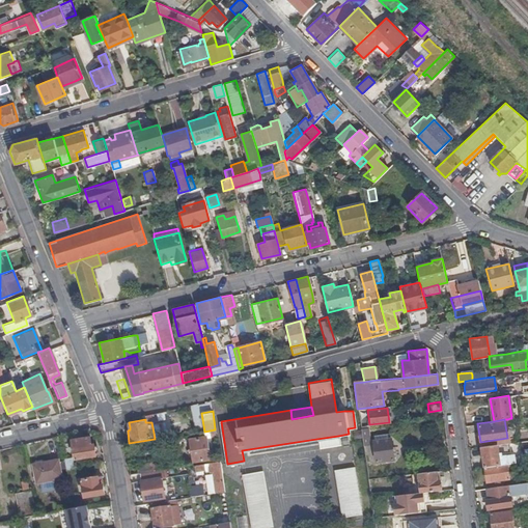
[(365,424),(359,425),(362,445),(368,444),(365,424)]
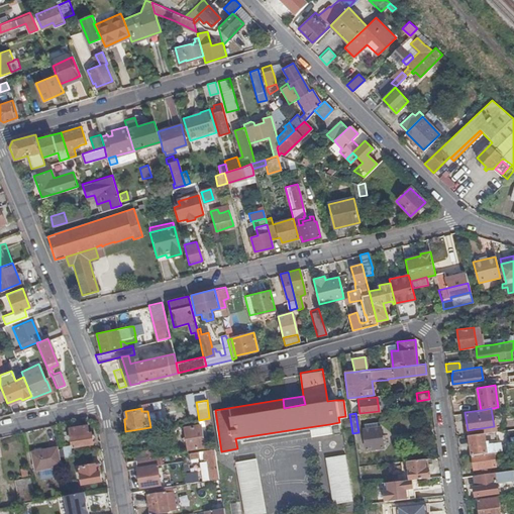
[(187,448),(204,445),(203,439),(207,438),(206,431),(205,430),(204,425),(201,425),(200,423),(184,426),(187,448)]
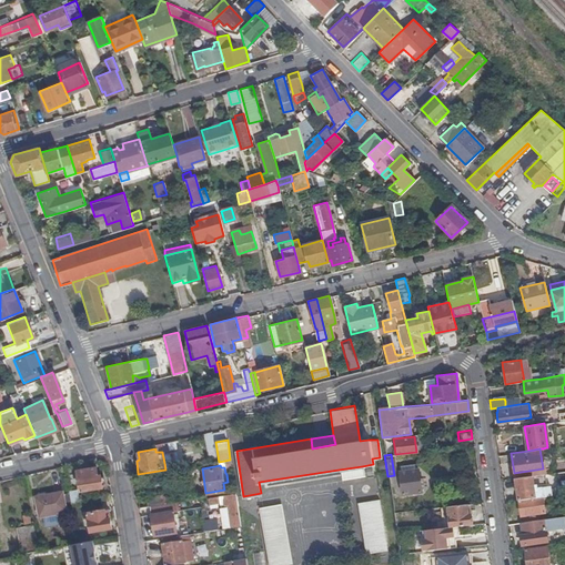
[(362,466),(339,470),(340,477),(363,474),(362,466)]
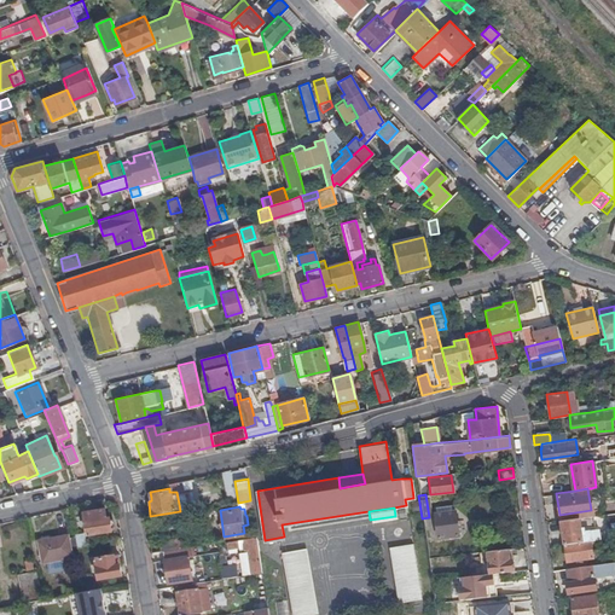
[(86,534),(109,529),(109,527),(111,527),(110,521),(108,520),(108,518),(104,518),(100,520),(98,510),(82,512),(86,534)]
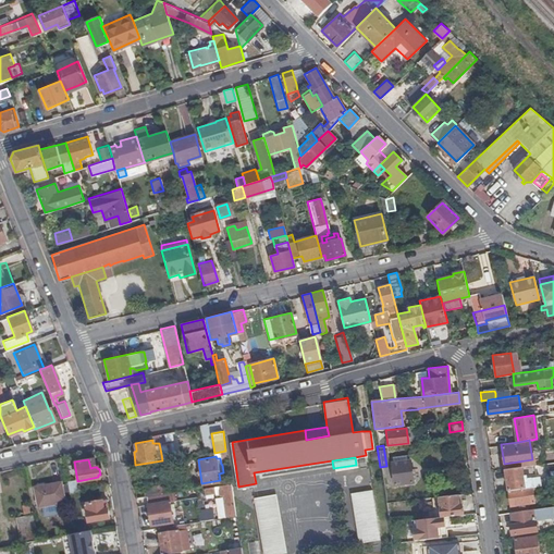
[(406,459),(392,462),(391,462),(394,484),(411,482),(408,459),(406,459)]
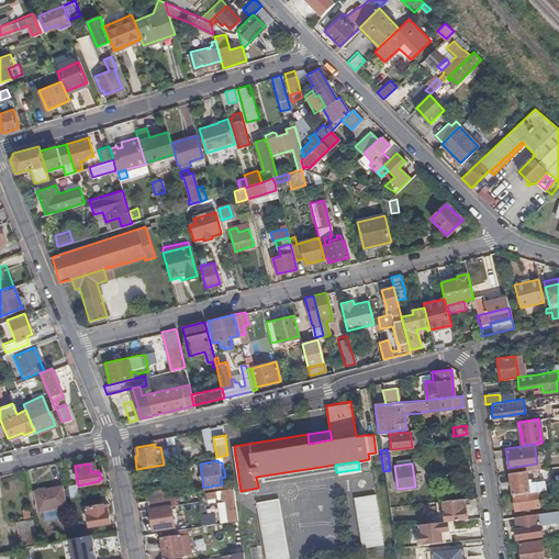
[(538,469),(526,470),(527,482),(540,480),(539,468),(538,469)]
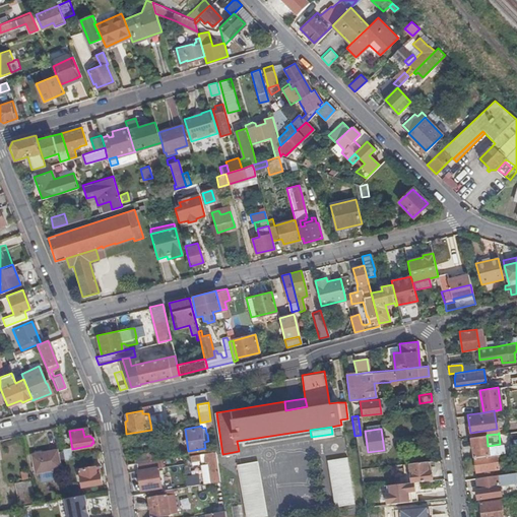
[(471,437),(473,457),(495,454),(496,454),(504,453),(503,444),(500,444),(488,446),(487,435),(471,437)]
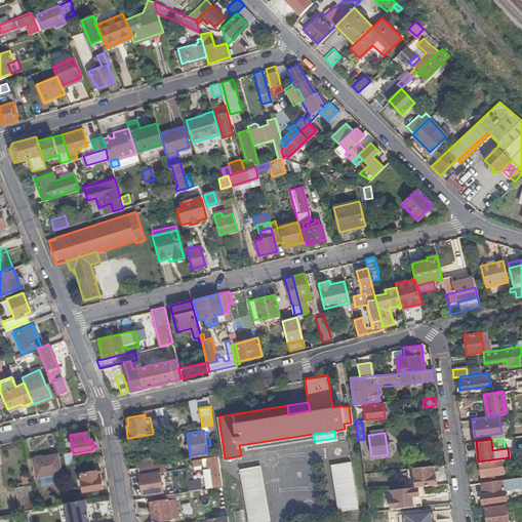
[(515,456),(521,454),(521,442),(513,444),(515,456)]
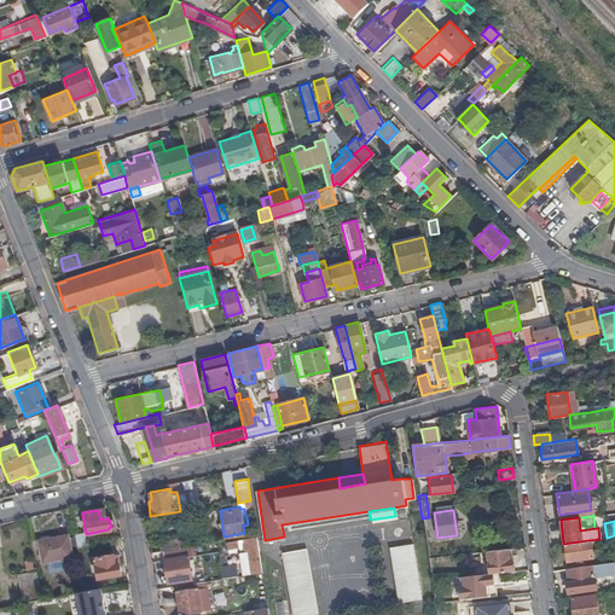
[(74,534),(76,547),(85,546),(82,533),(74,534)]
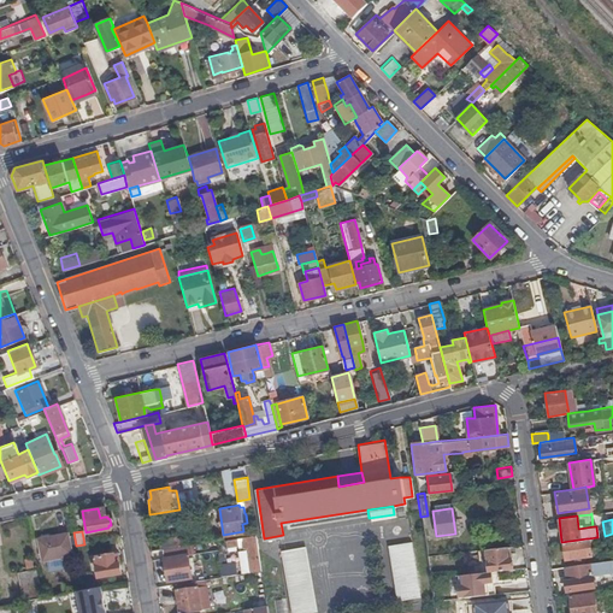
[(65,532),(36,538),(40,560),(45,559),(46,565),(60,563),(59,556),(70,554),(65,532)]
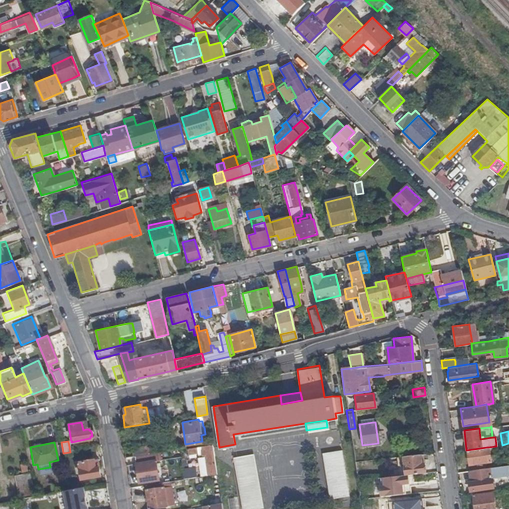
[(216,473),(212,443),(186,447),(187,453),(201,451),(202,454),(205,453),(205,455),(208,474),(216,473)]
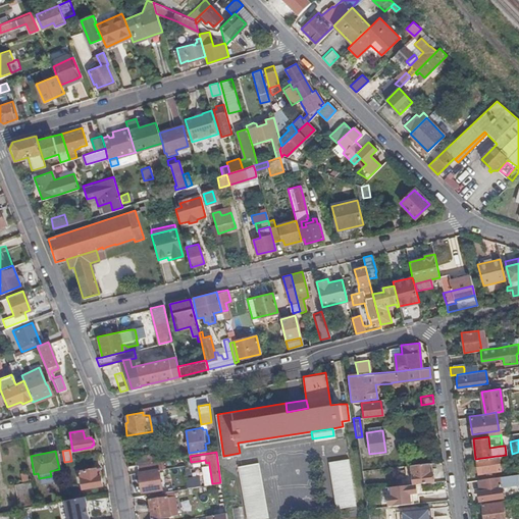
[(136,456),(137,464),(150,462),(149,454),(136,456)]
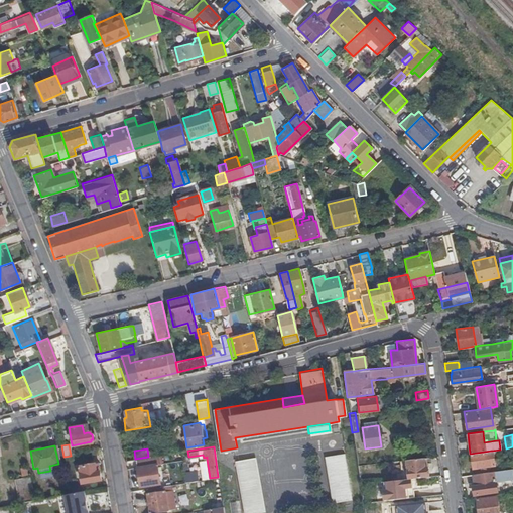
[(491,451),(470,454),(473,468),(494,465),(492,455),(492,451),(491,451)]
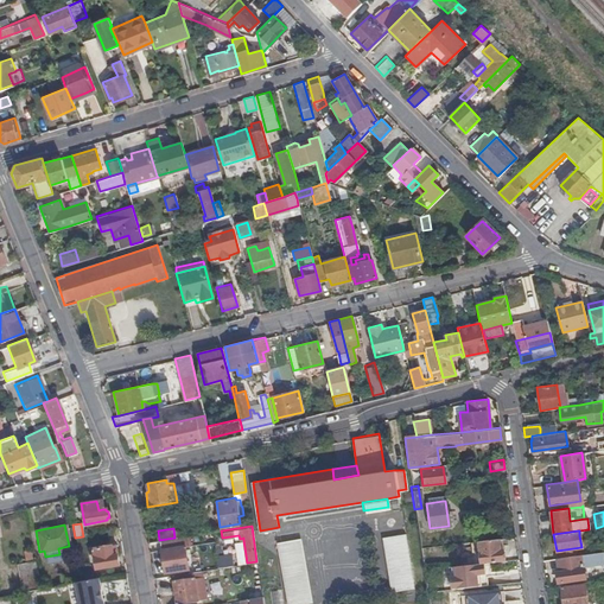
[(405,532),(381,535),(390,590),(413,586),(405,532)]
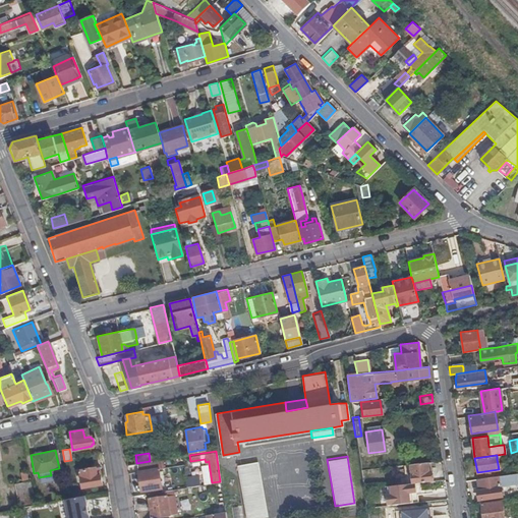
[(150,461),(136,463),(140,491),(161,487),(161,491),(165,490),(172,488),(171,483),(160,484),(160,482),(164,482),(163,474),(159,474),(158,468),(163,467),(162,459),(150,461)]
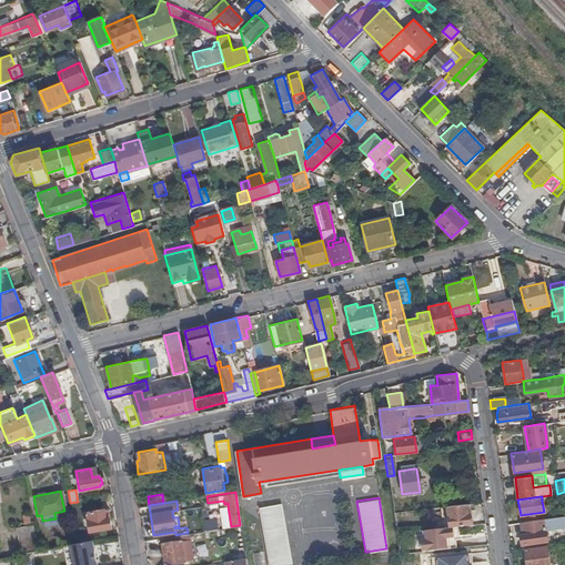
[(270,564),(272,564),(291,562),(281,503),(261,507),(270,564)]
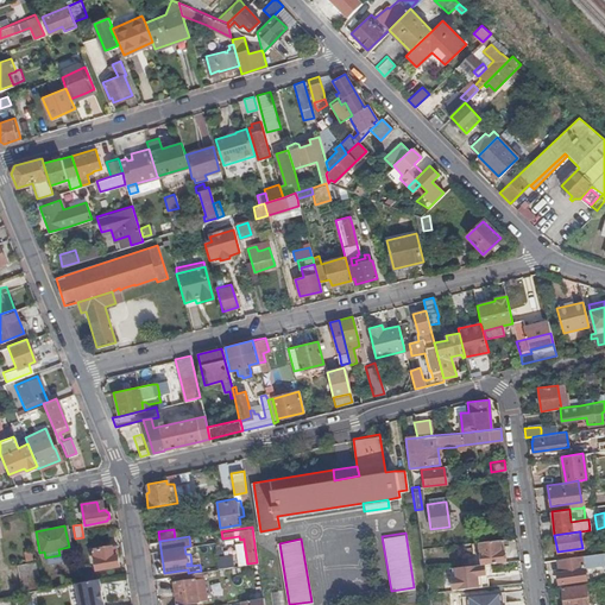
[(499,539),(480,541),(481,563),(491,562),(505,561),(504,550),(500,550),(499,539)]
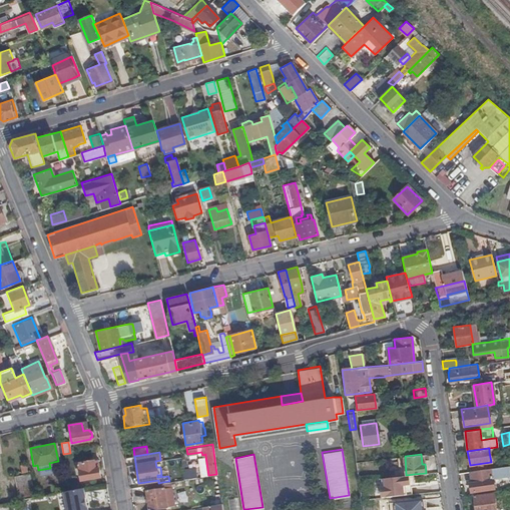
[(208,475),(205,456),(197,457),(200,476),(208,475)]
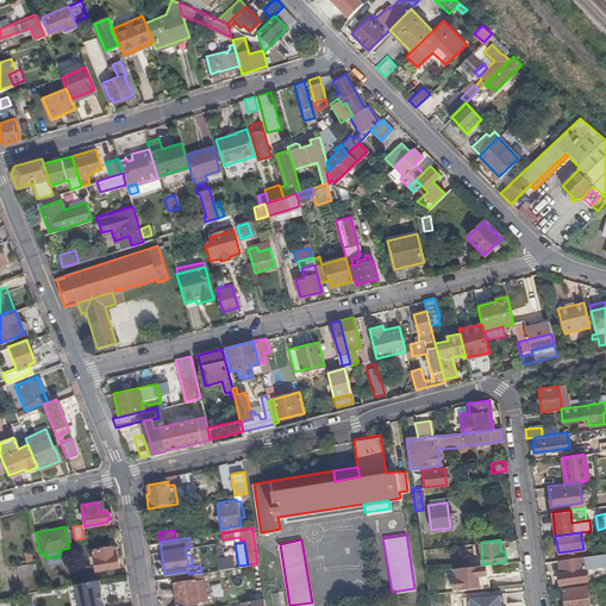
[(594,554),(605,551),(605,544),(593,547),(594,554)]
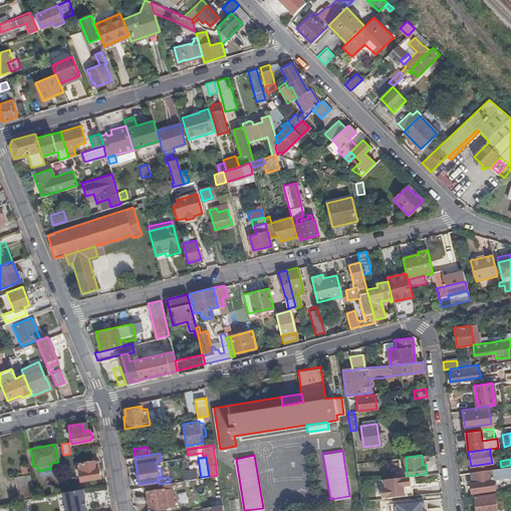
[(92,461),(77,464),(80,480),(98,477),(97,468),(94,469),(92,461)]
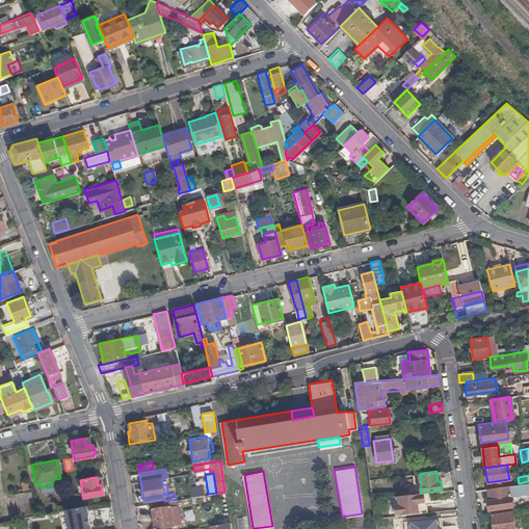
[(190,487),(191,497),(204,495),(203,485),(190,487)]
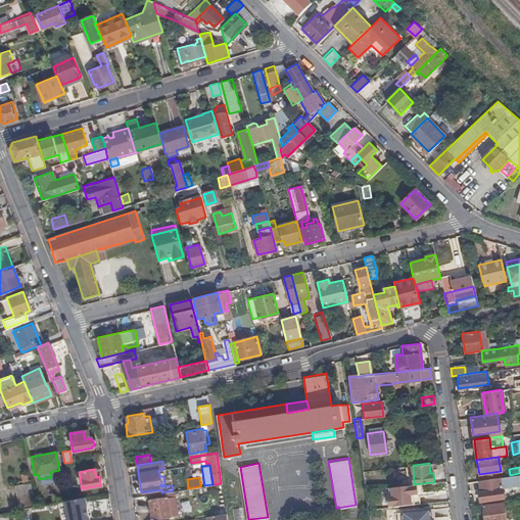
[(497,477),(479,480),(480,492),(479,492),(480,501),(500,498),(497,477)]
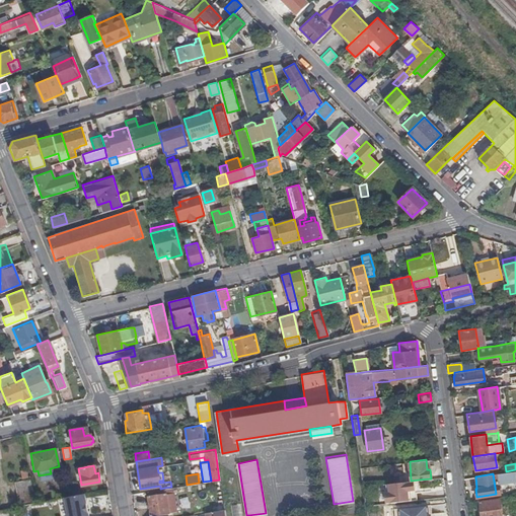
[(431,486),(431,478),(419,480),(420,487),(431,486)]
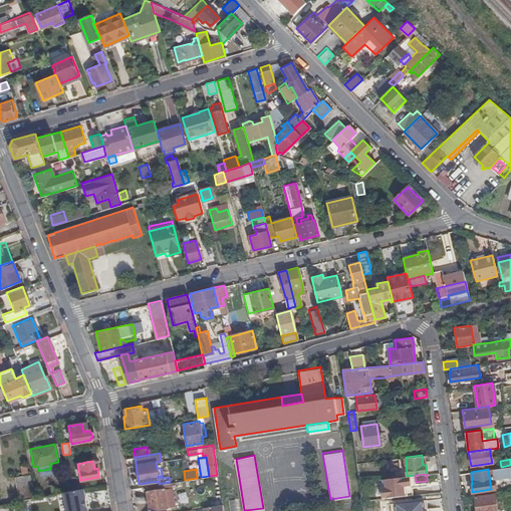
[(14,477),(18,500),(33,497),(29,475),(14,477)]
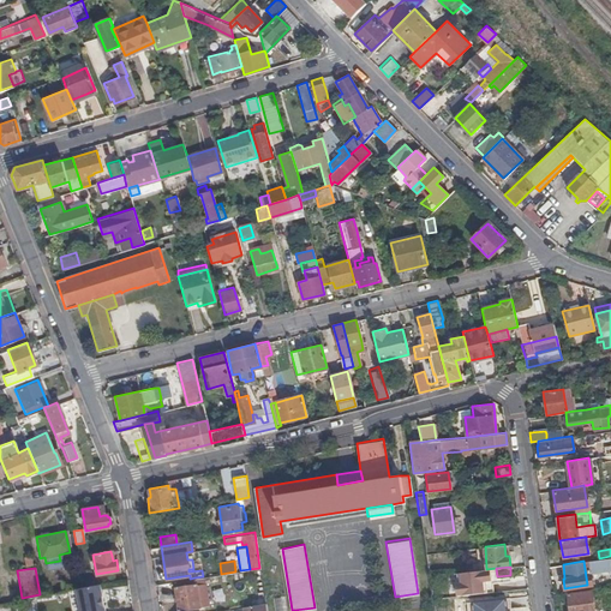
[(81,570),(84,586),(93,585),(89,569),(81,570)]
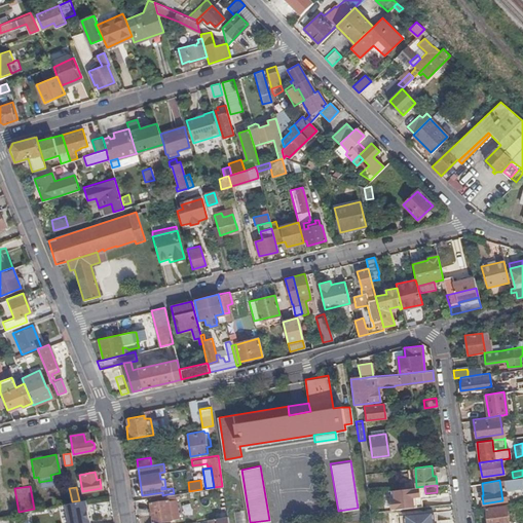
[(162,495),(148,497),(152,522),(171,520),(180,518),(176,493),(174,493),(166,494),(162,495)]
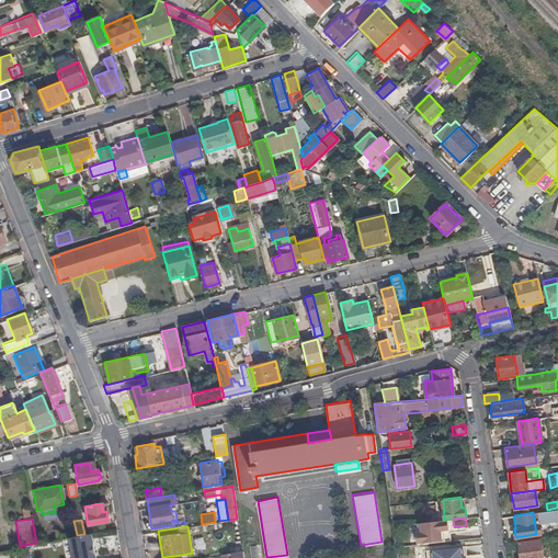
[(68,537),(71,557),(93,557),(90,533),(84,534),(77,535),(68,537)]
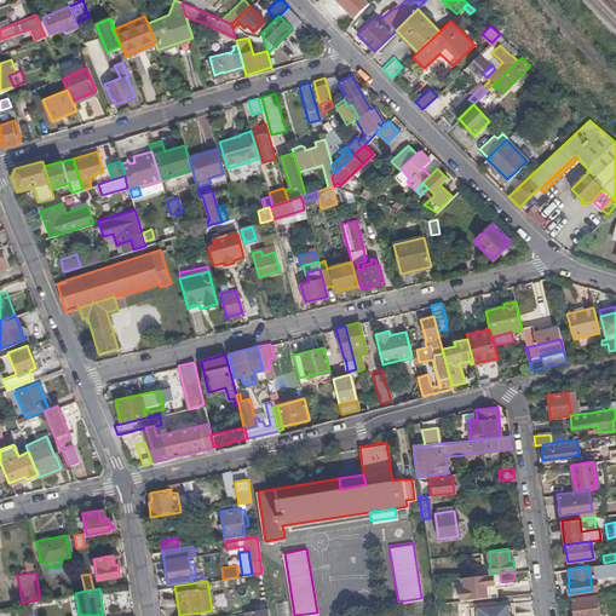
[(598,615),(596,594),(571,598),(573,615),(598,615)]
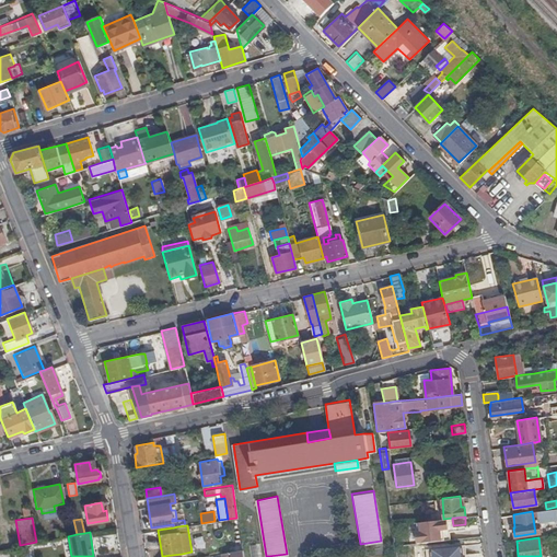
[(462,556),(461,544),(430,547),(430,556),(462,556)]
